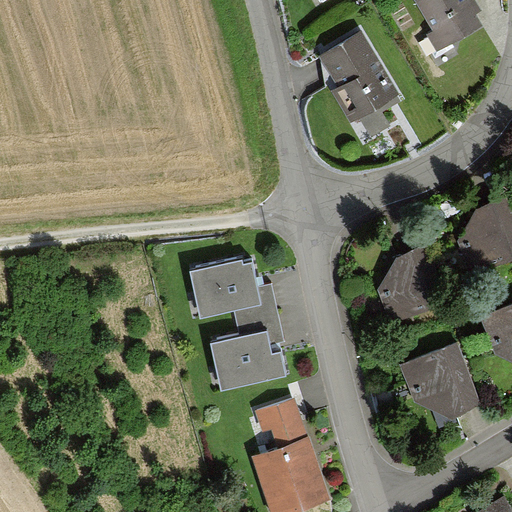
[(430,29),(438,43),(488,15),(479,0),(422,0),(437,25),(430,29)]
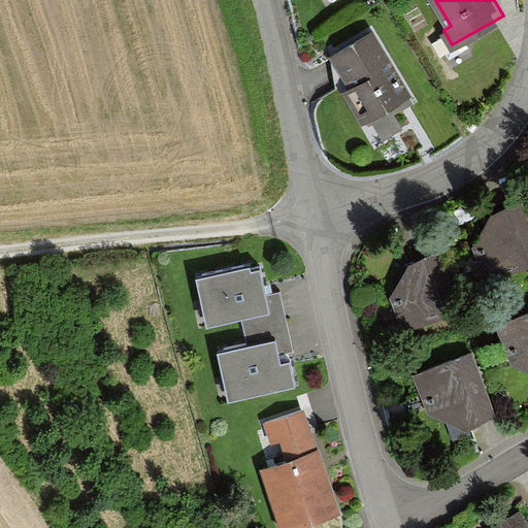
[(395,104),(413,95),(375,27),(331,51),(366,116),(373,111),(385,133),(404,122),(395,104)]
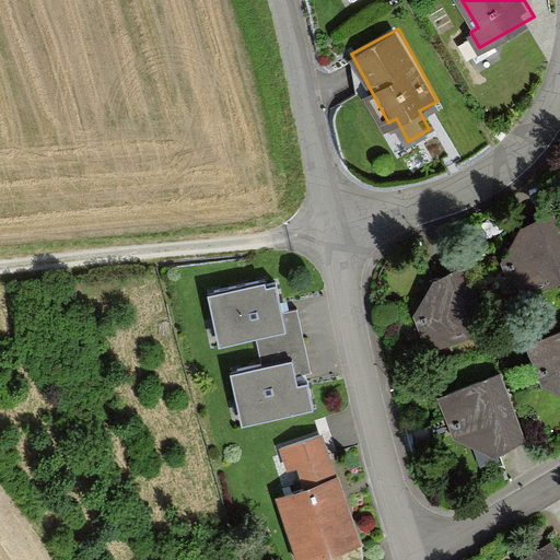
[(501,263),(516,301),(559,284),(559,228),(556,217),(515,230),(501,263)]
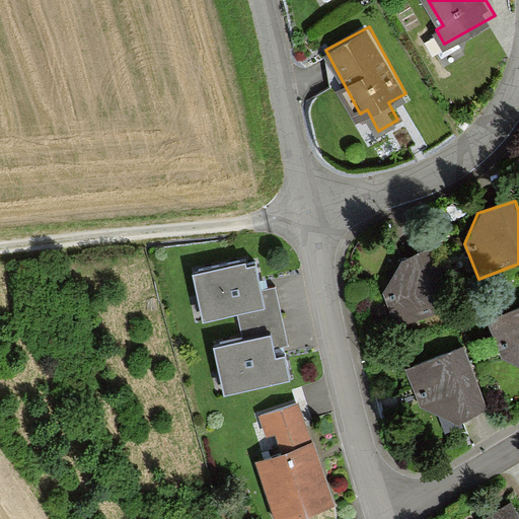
[(387,291),(401,326),(460,306),(438,249),(400,262),(387,291)]
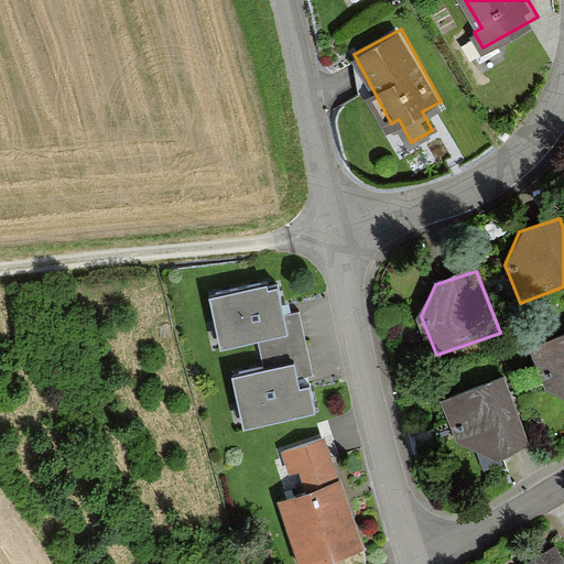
[(219,346),(284,332),(274,288),(262,290),(261,284),(208,296),(219,346)]
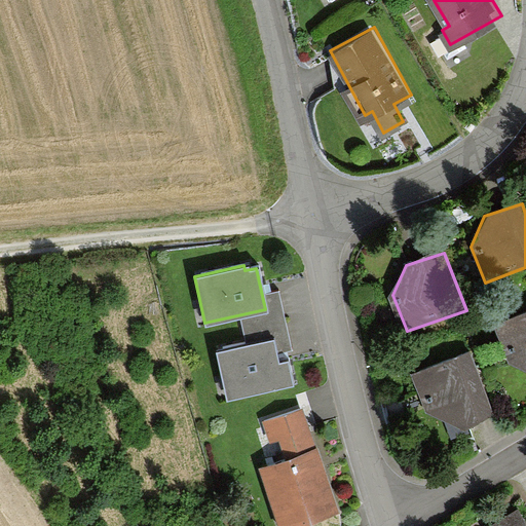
[(525,374),(525,318),(498,330),(512,368),(525,374)]
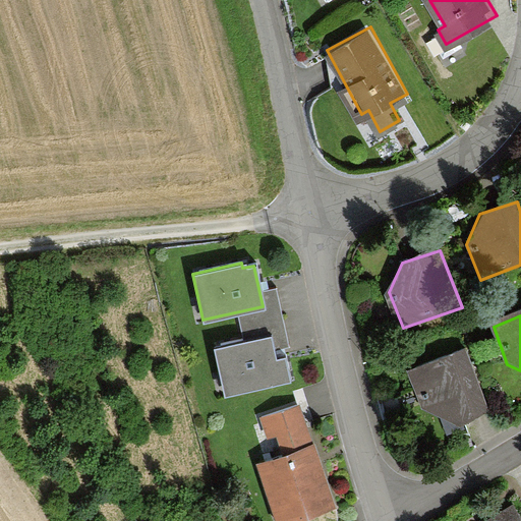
[(270,358),(265,337),(212,350),(223,396),(287,381),(281,355),(270,358)]
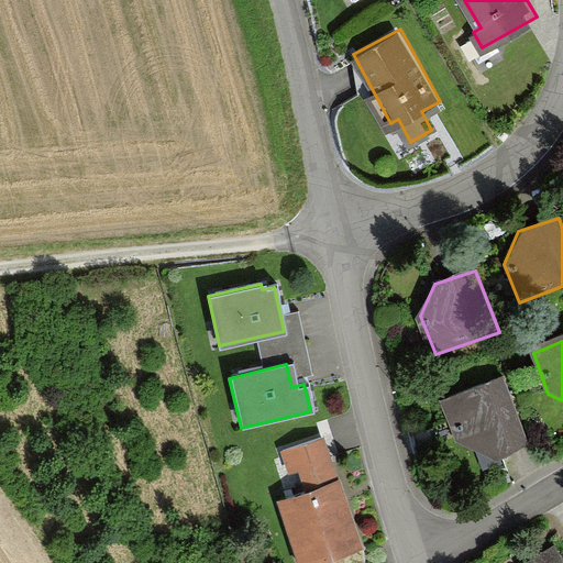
[(490,457),(529,442),(506,378),(443,404),(457,444),(490,457)]
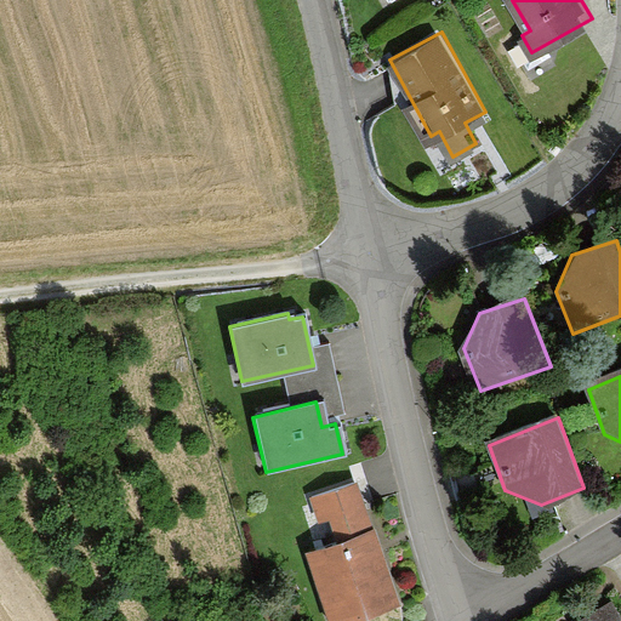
[(332,545),(370,529),(348,479),(311,495),(323,520),(332,545)]
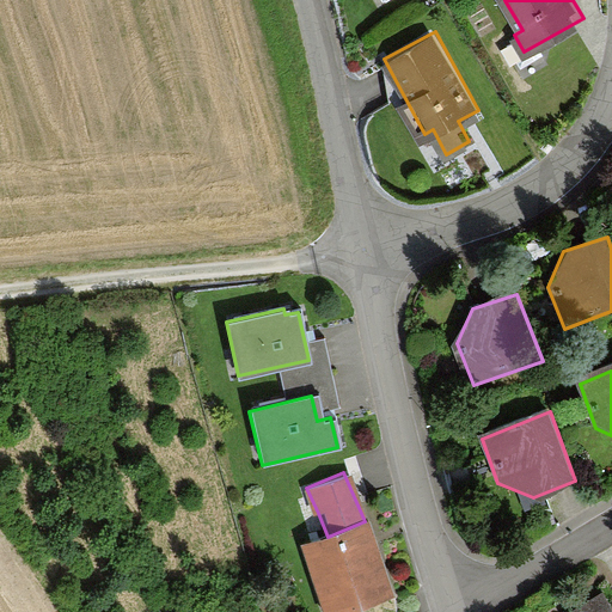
[(323,611),(330,611),(389,594),(365,521),(328,537),(301,543),(323,611)]
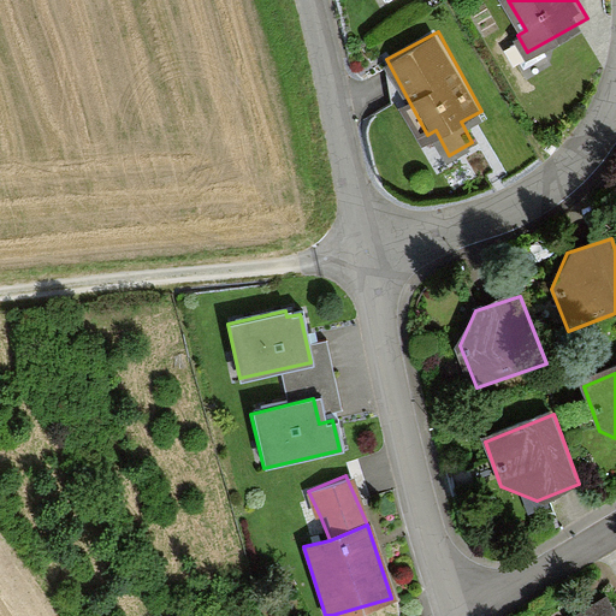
[(615,615),(615,609),(610,599),(580,615),(615,615)]
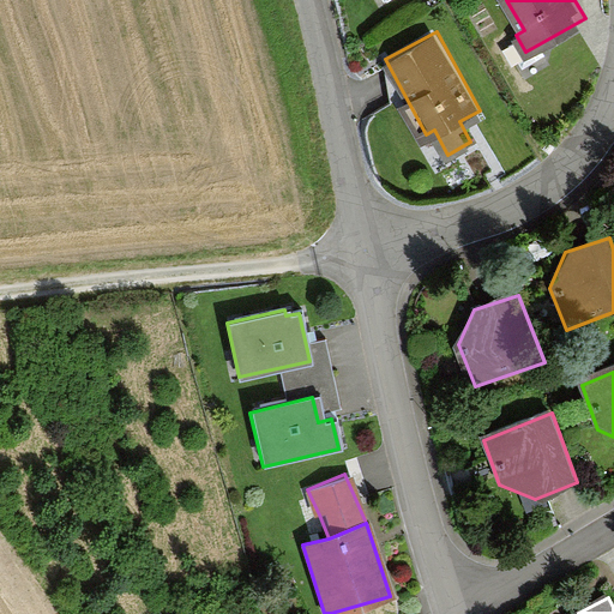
All buildings are outlined.
